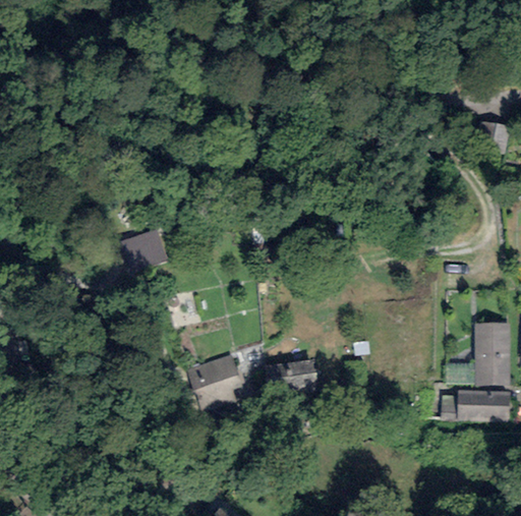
[(165,256),(155,229),(127,239),(134,259),(146,254),(149,263),(165,256)]
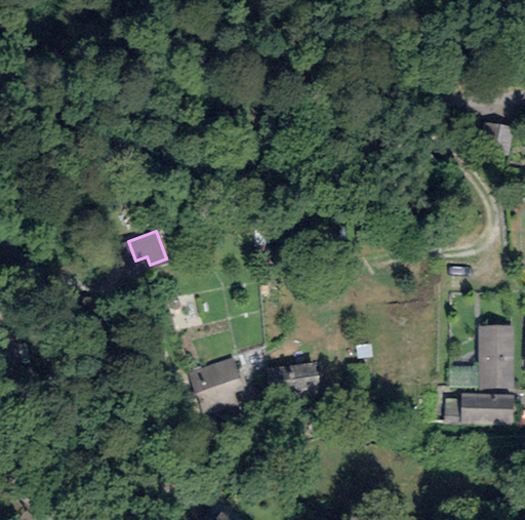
[(514,324),(478,323),(478,387),(514,387),(514,324)]
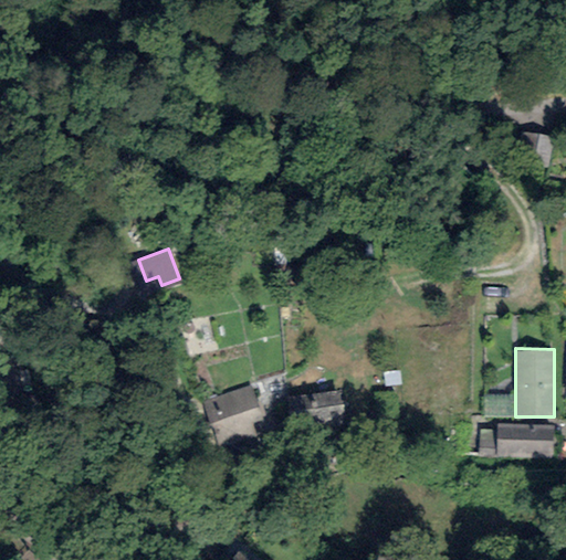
[(249,384),(206,399),(218,436),(262,423),(249,384)]
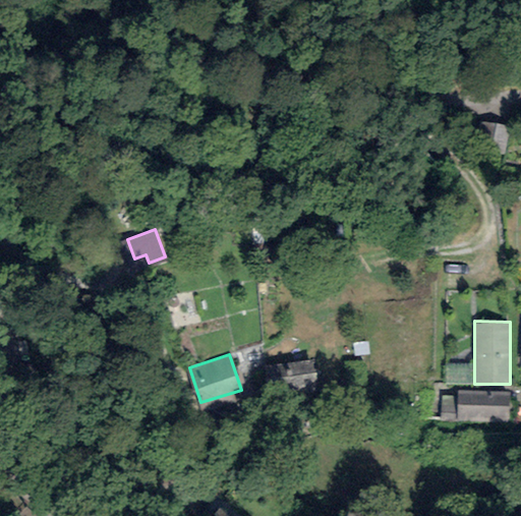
[(311,382),(308,360),(276,363),(279,386),(311,382)]
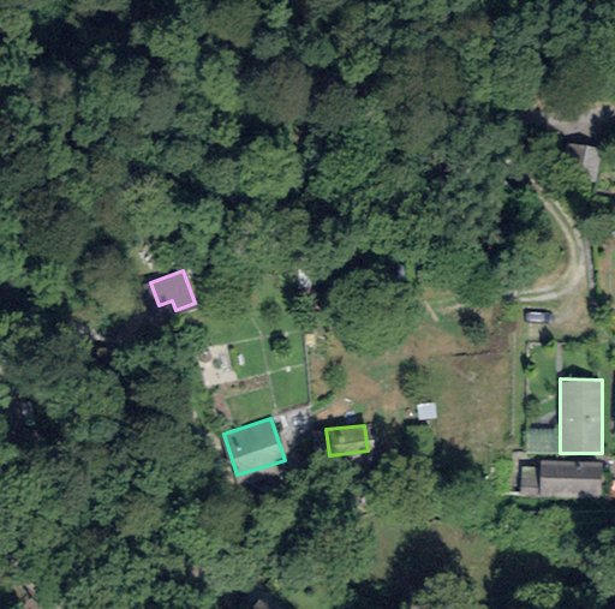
[(603,461),(539,461),(539,496),(603,497),(603,461)]
